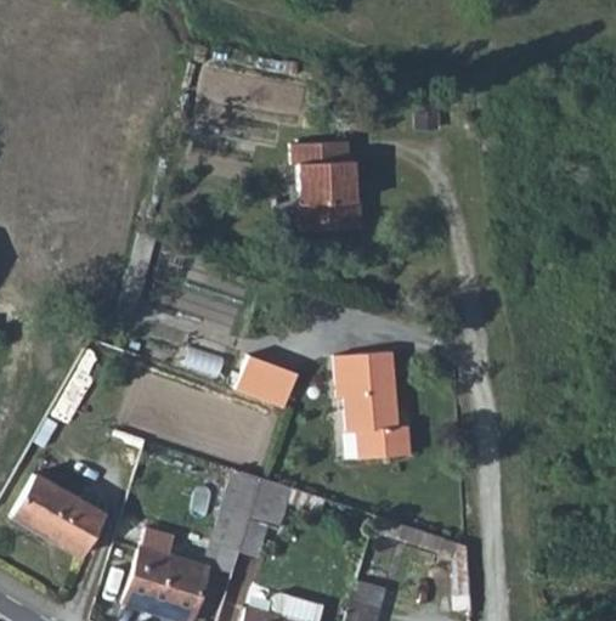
[(419,89),(420,123),(442,122),(441,88),(419,89)]
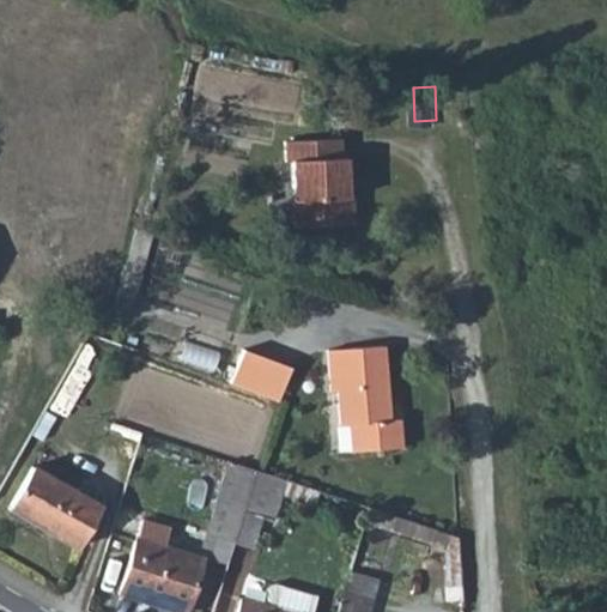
[(291,141),(292,158),(297,159),(299,225),(353,223),(351,157),(345,157),(344,138),(291,141)]
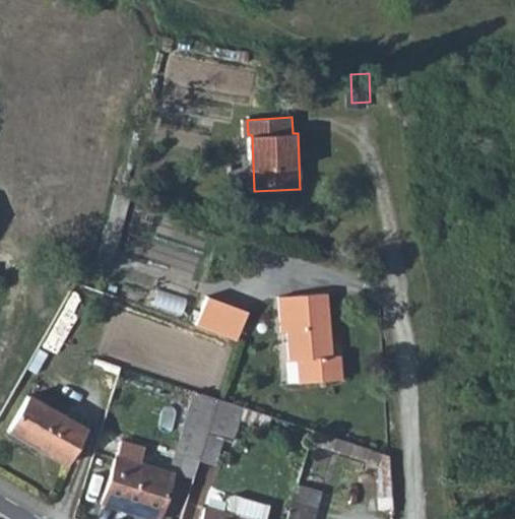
[(281,298),(284,332),(288,332),(292,361),(300,361),(302,383),(344,379),(341,357),(333,357),(327,294),(281,298)]
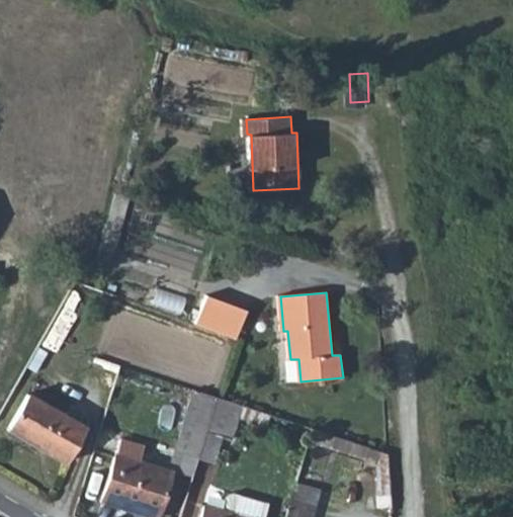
[(196,325),(237,341),(248,313),(207,296),(196,325)]
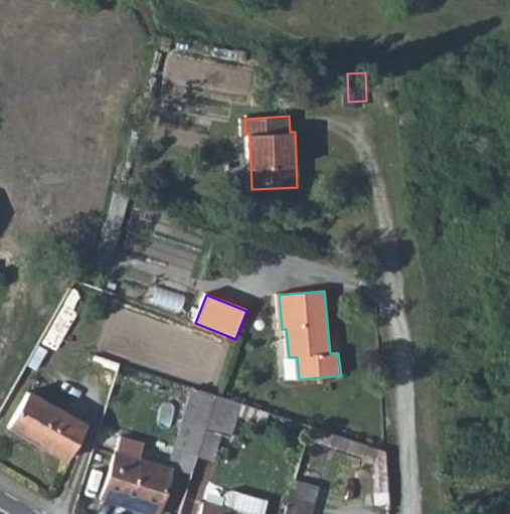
[(194,474),(199,456),(207,430),(218,394),(195,387),(184,421),(193,424),(183,454),(185,457),(181,469),(194,474)]
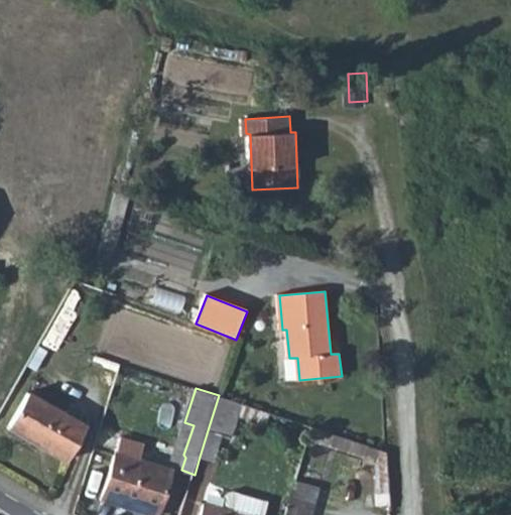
[(11,427),(67,462),(88,425),(31,393),(11,427)]
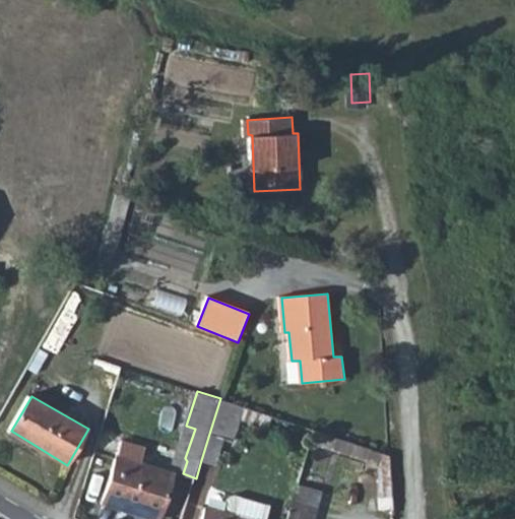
[(209,434),(227,439),(235,442),(245,407),(220,398),(209,434)]
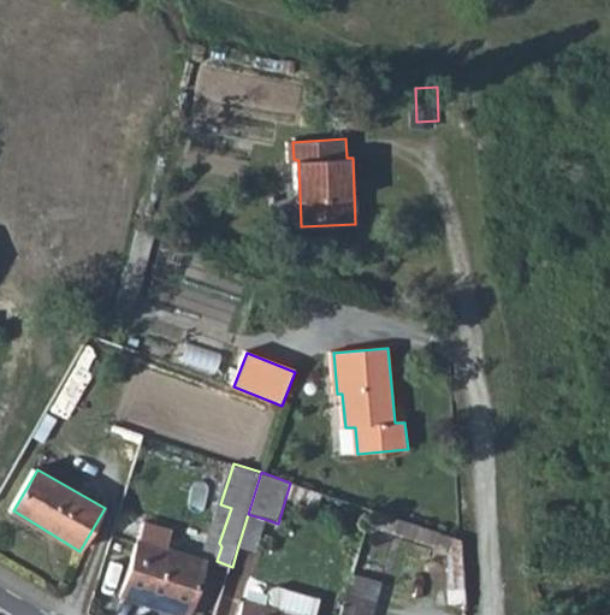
[(371,525),(451,551),(466,551),(466,539),(375,510),(371,525)]
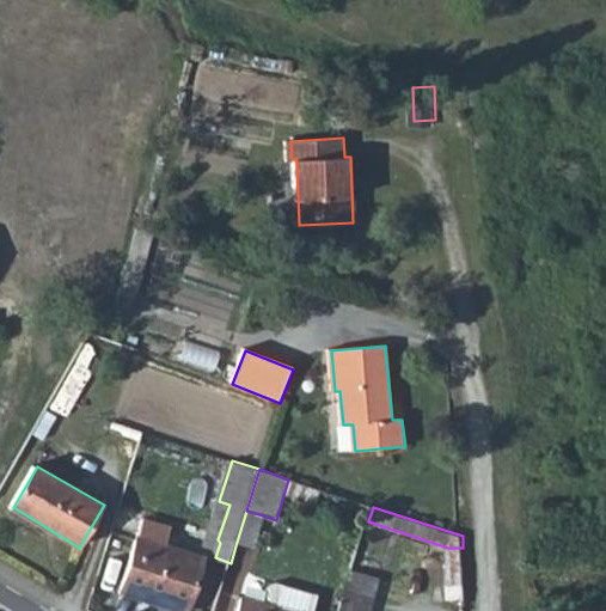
[(237,542),(257,548),(267,517),(246,511),(237,542)]
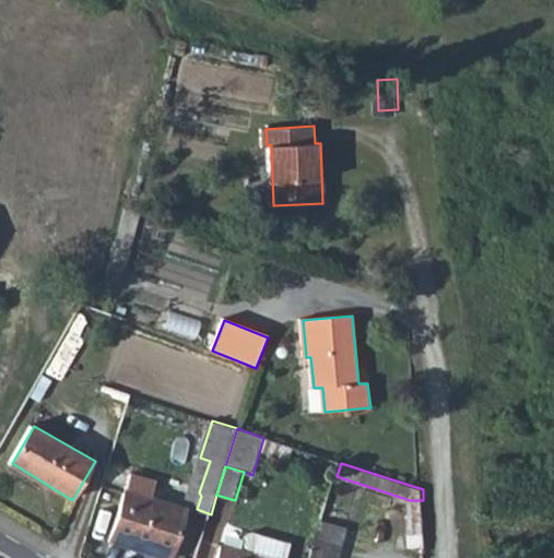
[(113,539),(167,557),(175,557),(190,508),(154,496),(157,483),(132,474),(113,539)]
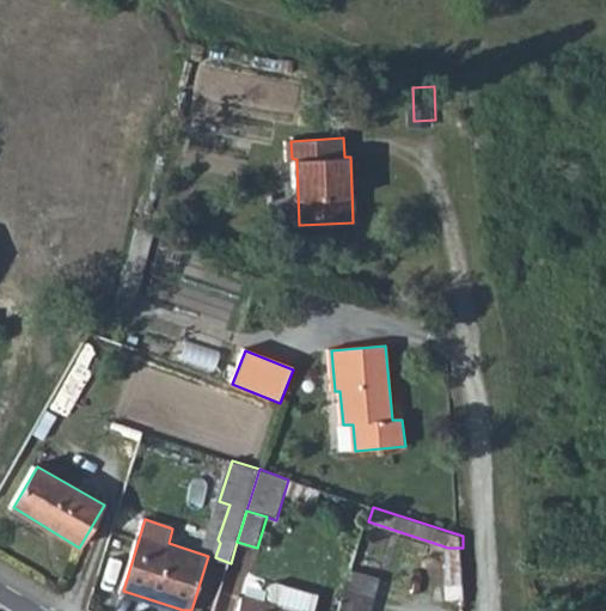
[(448,548),(450,585),(465,585),(463,548),(448,548)]
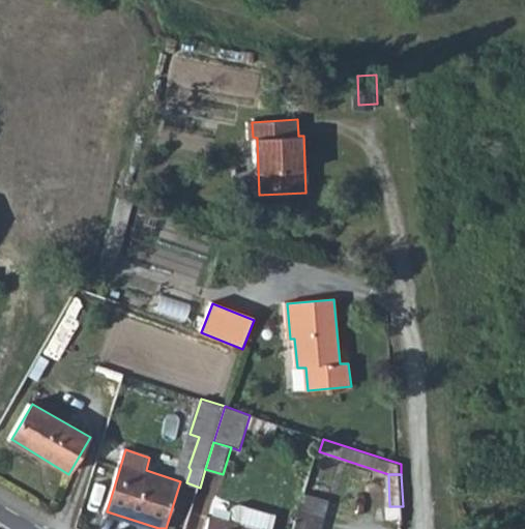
[(301,506),(325,512),(329,501),(305,494),(301,506)]
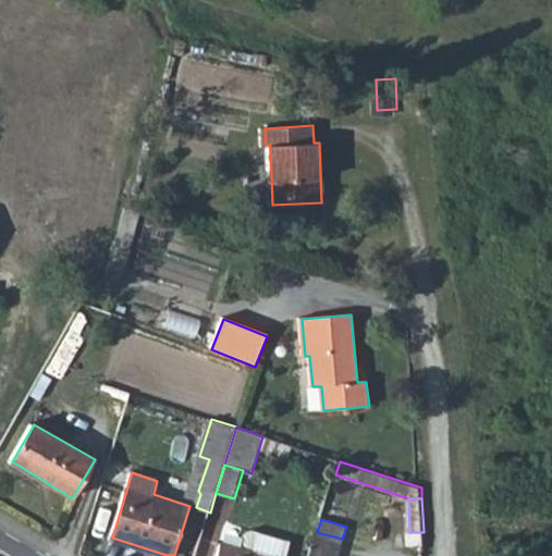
[(238,551),(256,555),(285,555),(289,545),(244,532),(238,551)]
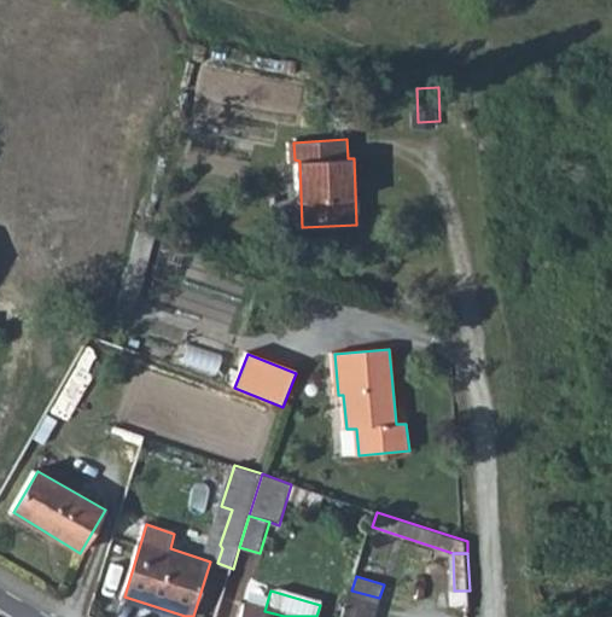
[(343,616),(373,616),(379,598),(351,591),(343,616)]
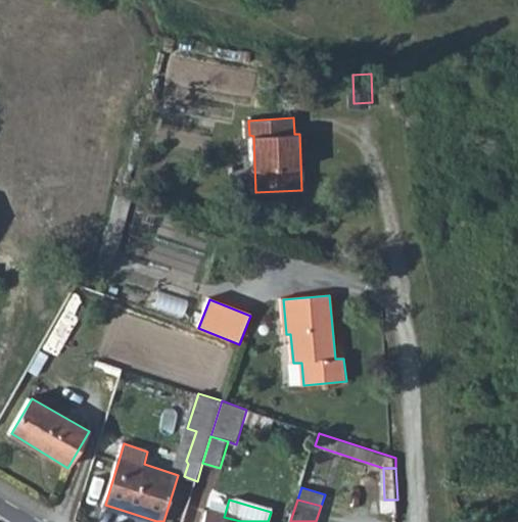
[(240,521),(224,517),(208,513),(205,521),(240,521)]
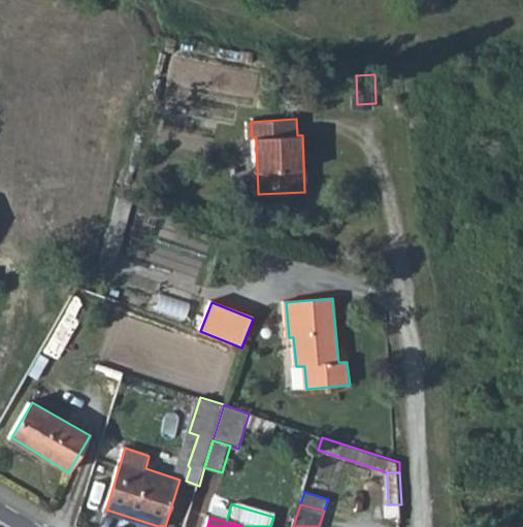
All buildings are outlined.
